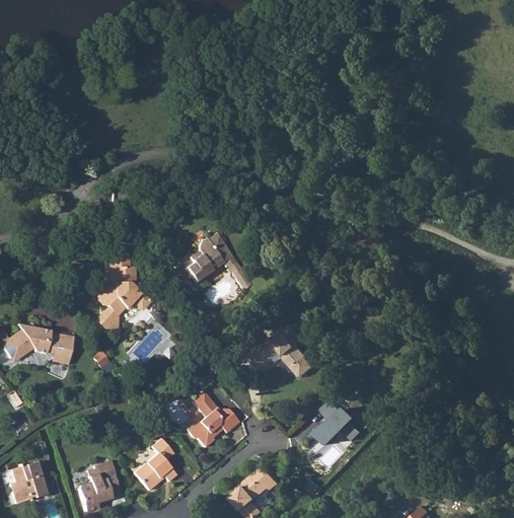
[(172,266),(185,282),(190,278),(195,285),(212,272),(211,271),(221,263),(225,269),(227,268),(235,262),(216,234),(207,240),(206,239),(200,244),(198,248),(197,251),(199,254),(190,261),(187,255),(172,266)]
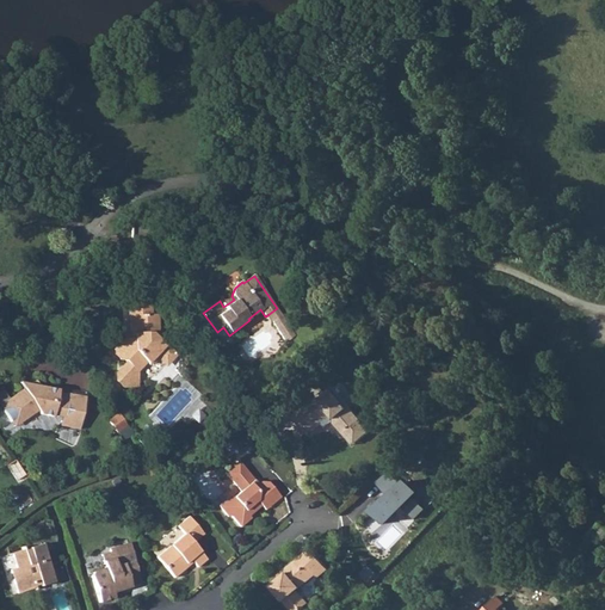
[(167,343),(167,344),(166,345),(159,338),(159,333),(158,314),(150,314),(149,295),(131,295),(127,295),(128,313),(130,314),(130,330),(135,333),(135,338),(124,338),(115,347),(115,355),(121,359),(127,359),(128,361),(122,367),(122,374),(117,379),(123,384),(137,386),(137,371),(148,361),(152,363),(160,355),(168,363),(176,356),(178,353),(167,343)]
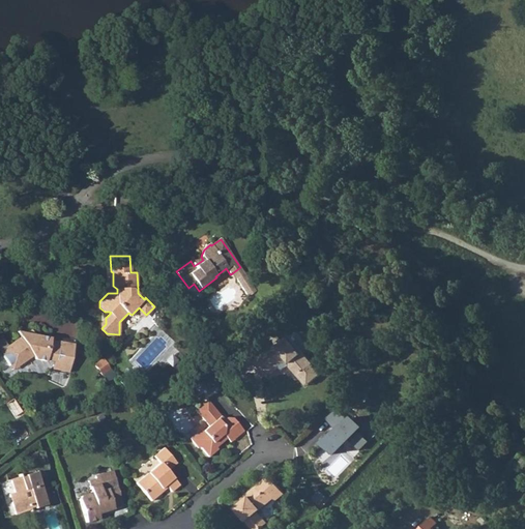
[(244,273),(240,267),(232,273),(236,280),(244,273)]
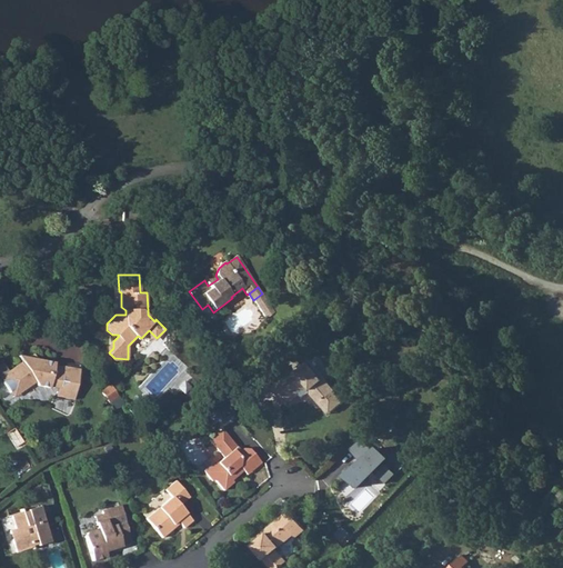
[(275,314),(262,294),(253,300),(268,319),(275,314)]
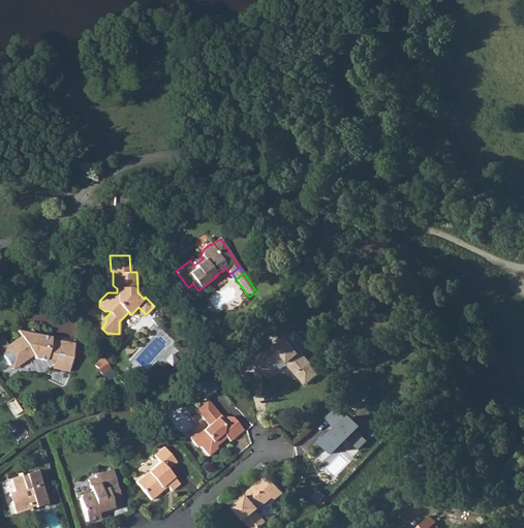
[(8,352),(1,356),(8,367),(16,362),(18,366),(32,355),(34,360),(45,361),(45,360),(54,361),(53,368),(69,371),(73,343),(57,340),(57,342),(49,341),(49,337),(33,335),(29,330),(24,333),(19,337),(4,347),(8,352)]
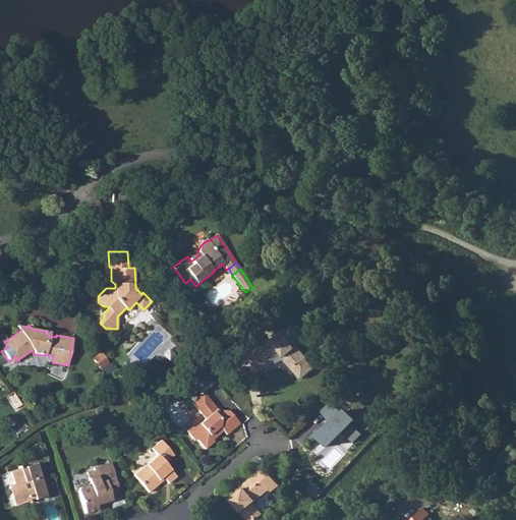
[(278,341),(274,336),(253,353),(266,368),(275,360),(275,359),(285,350),(289,355),(288,358),(295,365),(298,365),(306,374),(318,364),(287,328),(280,335),(282,338),(278,341)]
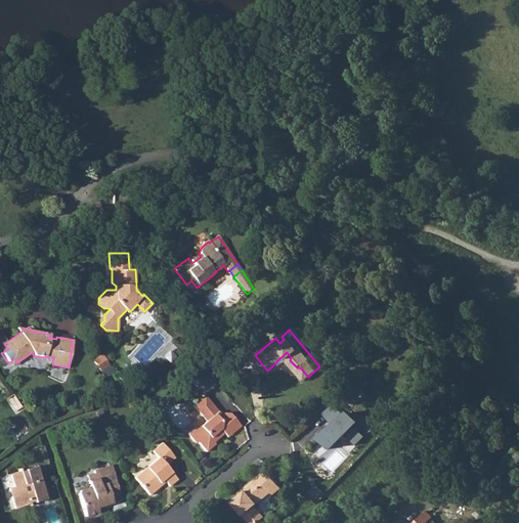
[(102,352),(98,355),(105,365),(110,363),(102,352)]
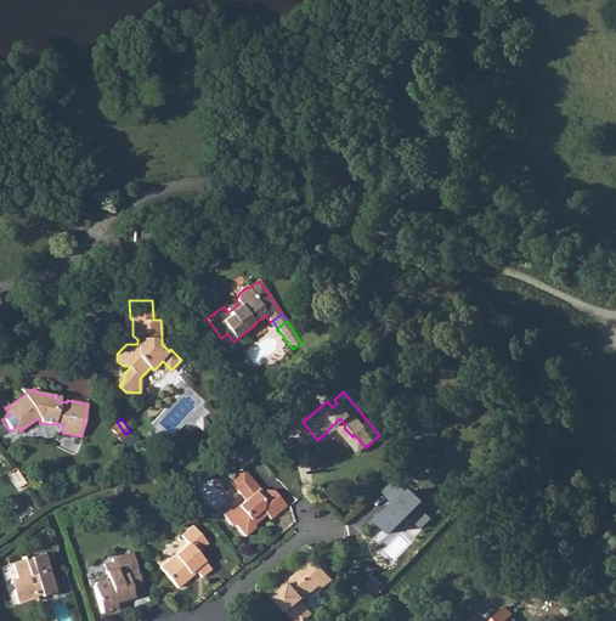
[(125,434),(117,422),(112,425),(120,438),(125,434)]
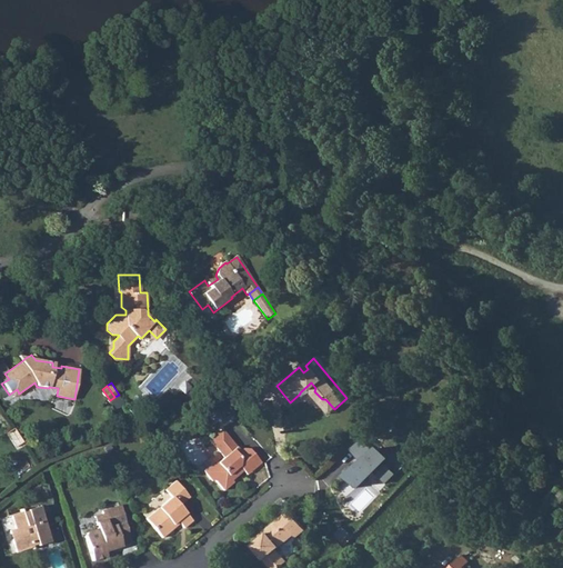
[(17,389),(9,395),(11,399),(12,399),(19,394),(17,389)]
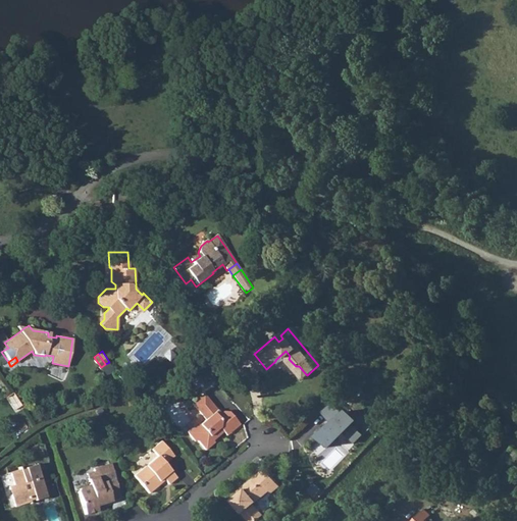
[(208,366),(200,370),(202,375),(203,375),(206,383),(218,378),(208,366)]
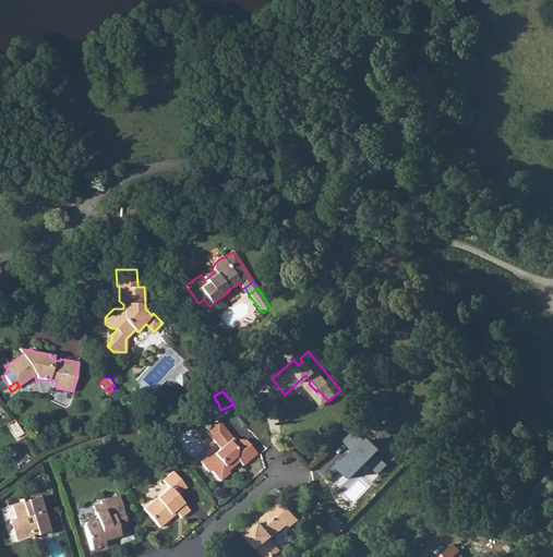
[(320,391),(316,391),(325,403),(328,401),(320,391)]
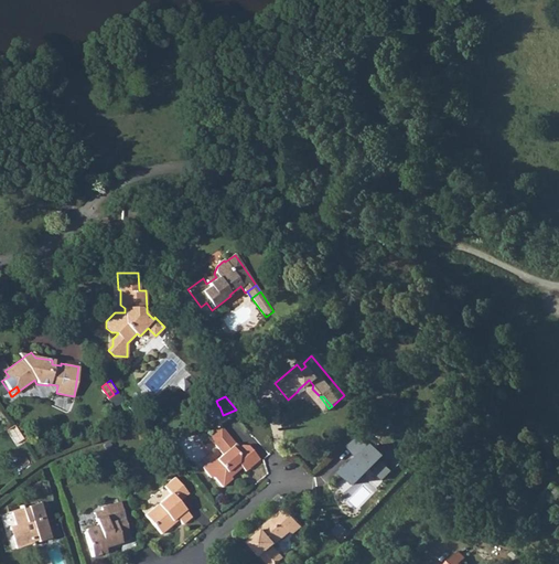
[(214,401),(208,403),(211,410),(214,418),(223,415),(219,406),(218,406),(216,401),(214,401)]
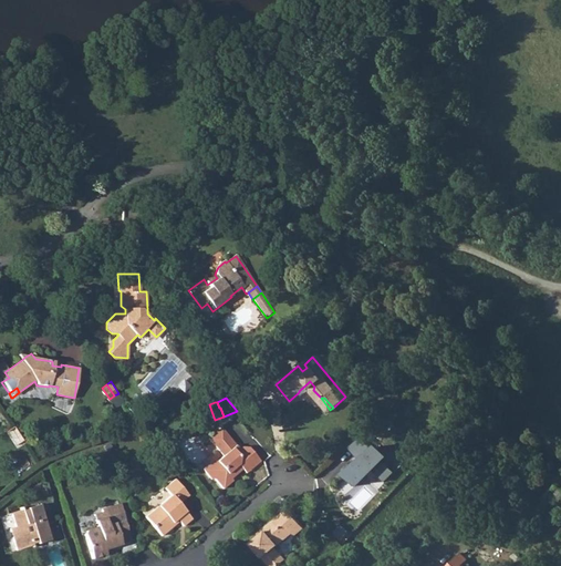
[(211,438),(217,444),(230,433),(225,426),(211,438)]
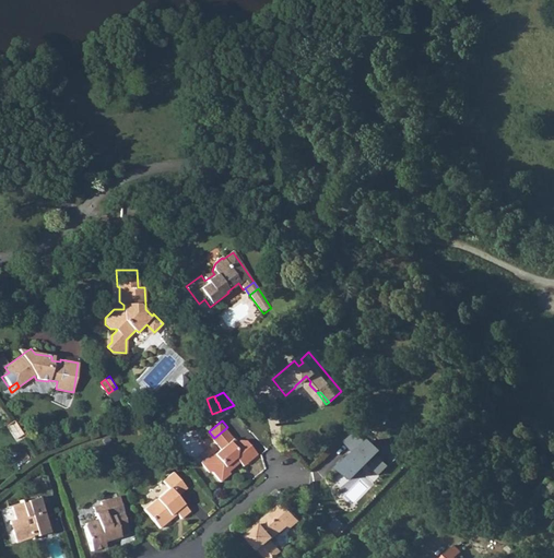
[(227,427),(214,438),(224,449),(216,455),(212,454),(203,462),(211,472),(213,471),(222,482),(232,473),(228,470),(233,464),(235,466),(242,461),(243,463),(247,464),(260,454),(249,440),(243,440),(240,442),(239,441),(238,442),(235,439),(237,438),(227,427)]
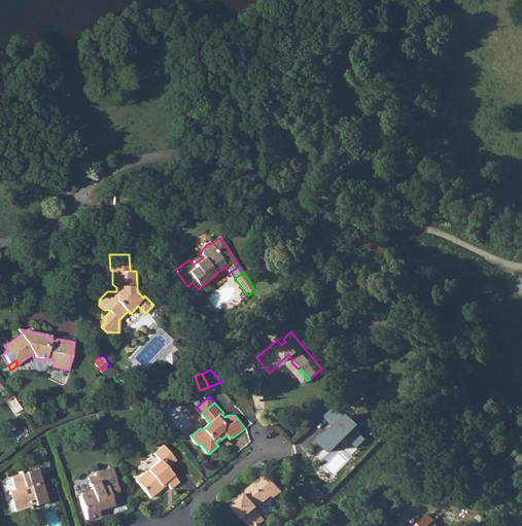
[(346,411),(340,405),(329,414),(335,421),(346,411)]
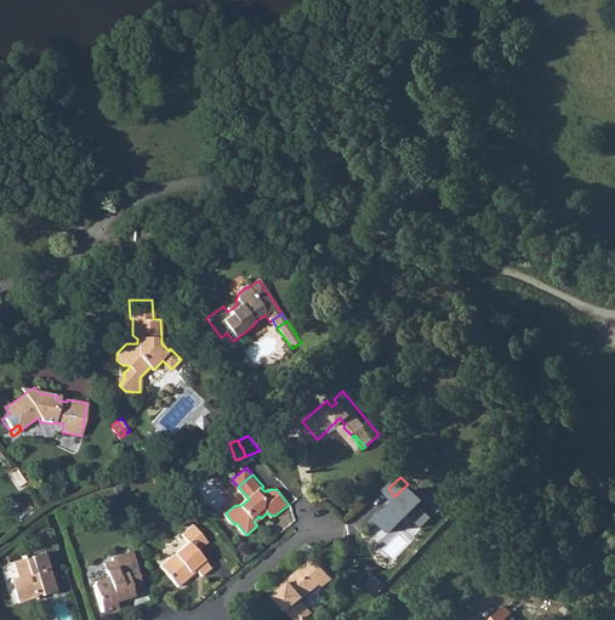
[(414,491),(408,484),(394,496),(400,502),(382,518),(394,532),(405,519),(406,522),(414,513),(427,525),(437,517),(423,504),(428,499),(417,488),(414,491)]
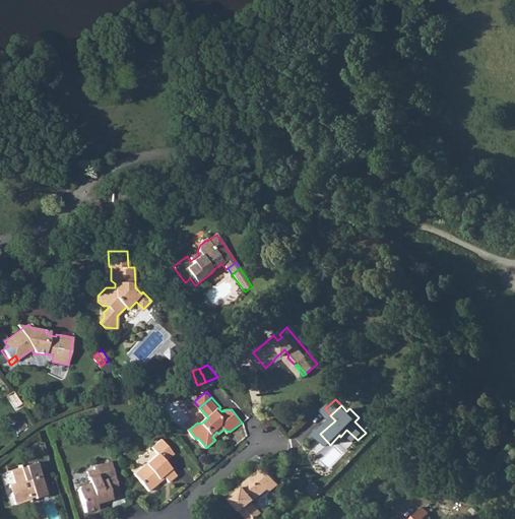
[(159,454),(136,473),(151,492),(164,480),(162,477),(166,474),(172,481),(180,475),(168,461),(177,454),(164,439),(154,447),(159,454)]
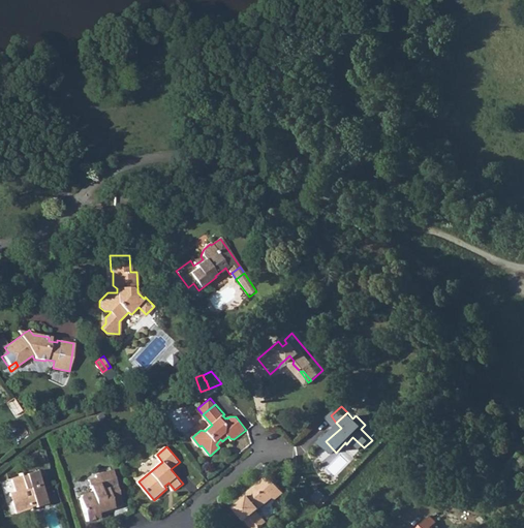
[(23,474),(11,477),(16,491),(11,492),(18,514),(33,508),(32,507),(36,505),(37,507),(49,503),(39,469),(27,473),(28,475),(23,476),(23,474)]
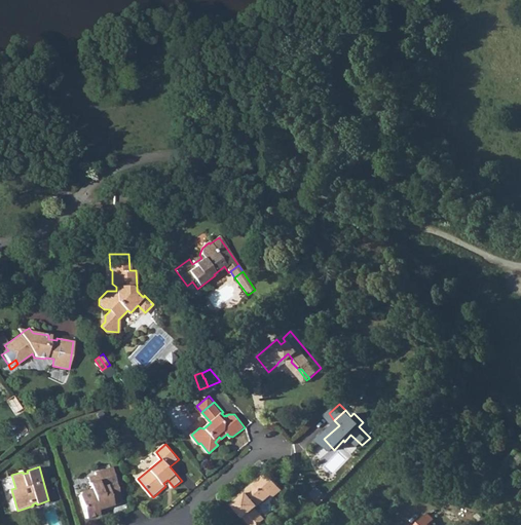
[(277,491),(276,489),(284,483),(272,471),(245,494),(247,496),(243,499),(238,503),(256,524),(261,524),(270,518),(260,505),(277,491)]
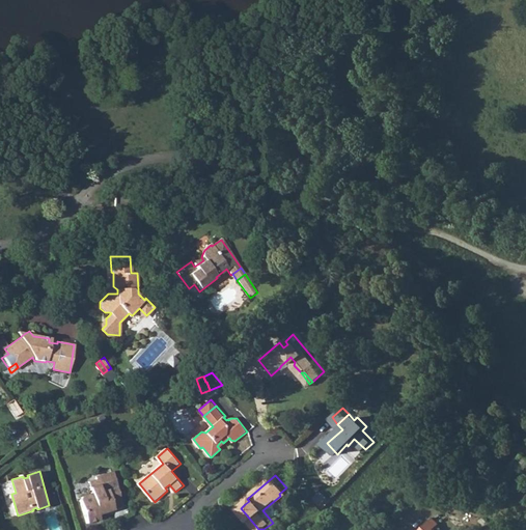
[(106,482),(109,491),(119,489),(116,480),(106,482)]
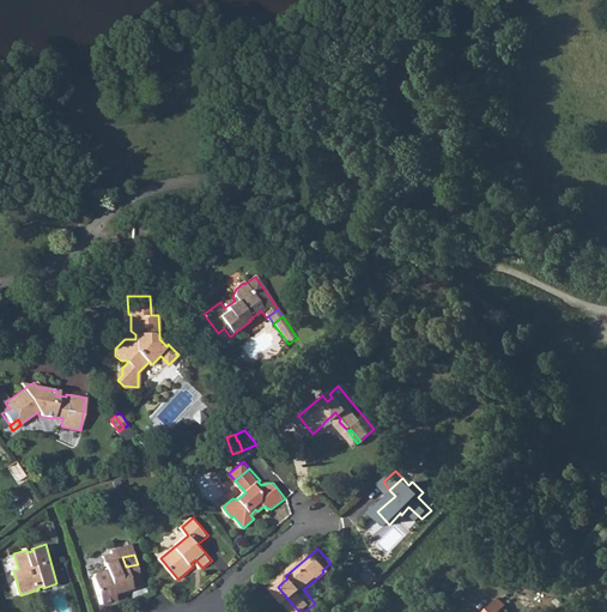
[(119,601),(117,595),(125,593),(135,589),(134,587),(144,585),(138,564),(126,567),(120,569),(117,562),(107,564),(109,571),(96,575),(96,579),(104,606),(119,601)]
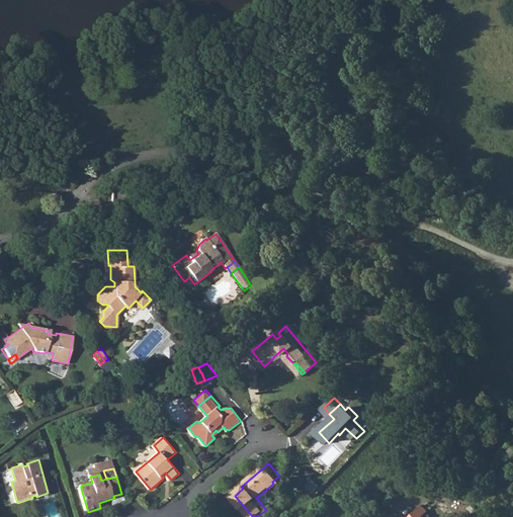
[(279,476),(272,482),(273,484),(275,486),(282,481),(279,476)]
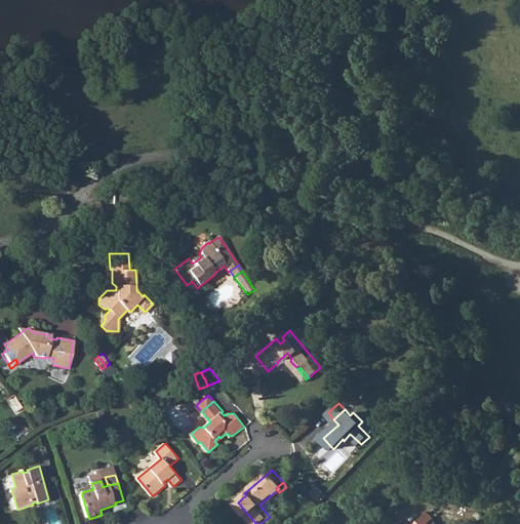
[(432,509),(418,521),(421,523),(437,523),(434,521),(438,516),(432,509)]
